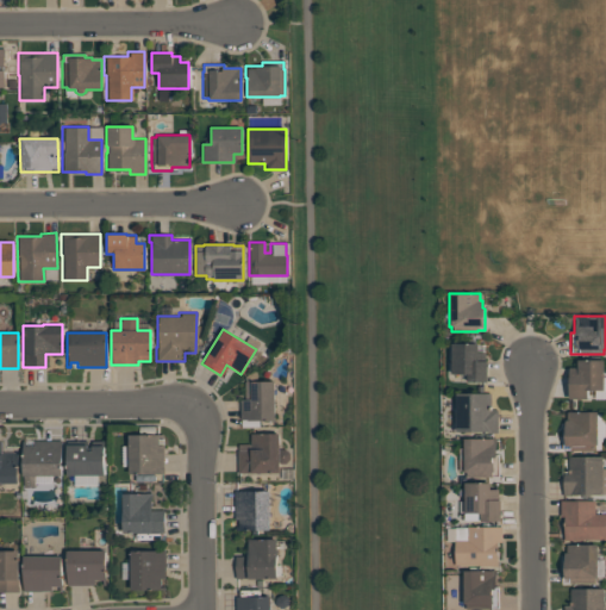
[(486,381),(464,381),(464,373),(450,373),(450,343),(476,343),(476,352),(483,352),(483,361),(486,361),(486,381)]
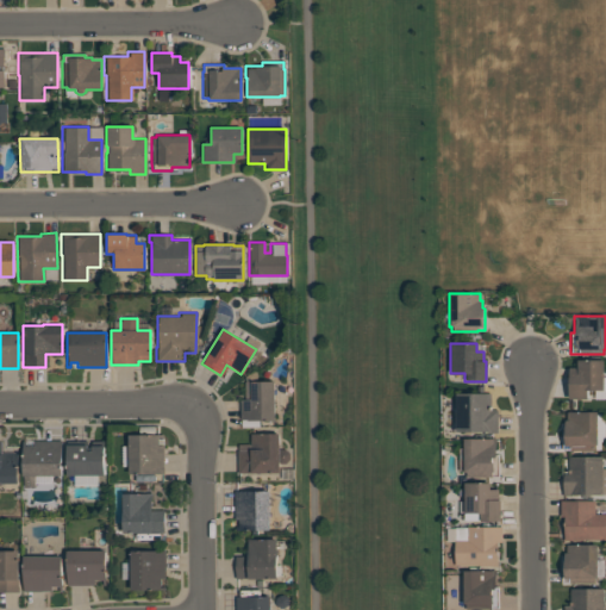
[(567,367),(576,367),(576,360),(601,360),(601,390),(586,390),(586,398),(567,398),(567,367)]
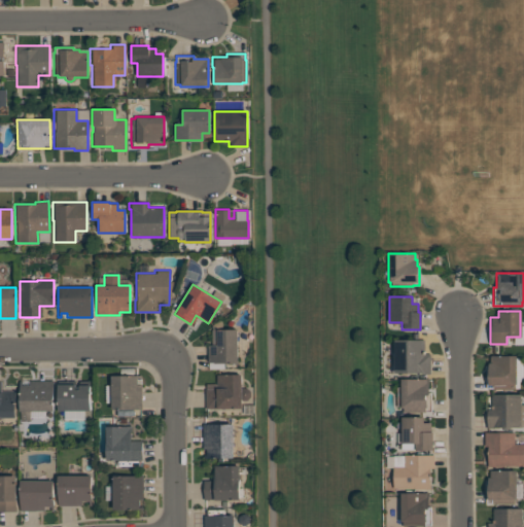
[(206,362),(206,345),(210,345),(210,329),(236,329),(236,363),(212,363),(212,362),(206,362)]
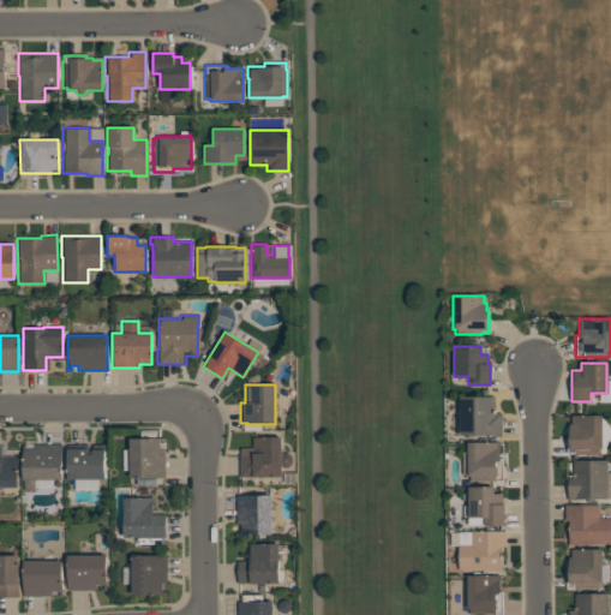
[(457,435),(457,396),(492,396),(492,412),(499,412),(499,437),(489,437),(489,435),(457,435)]
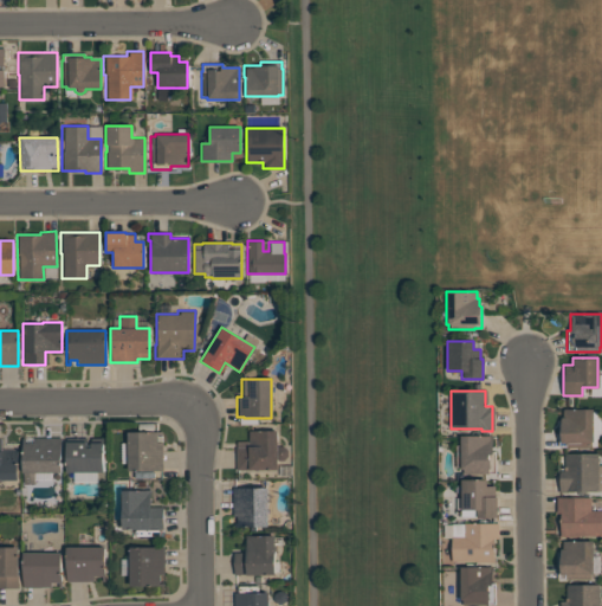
[(591,408),(591,442),(590,442),(590,447),(564,447),(564,446),(557,446),(557,425),(560,425),(560,417),(562,417),(562,408),(591,408)]
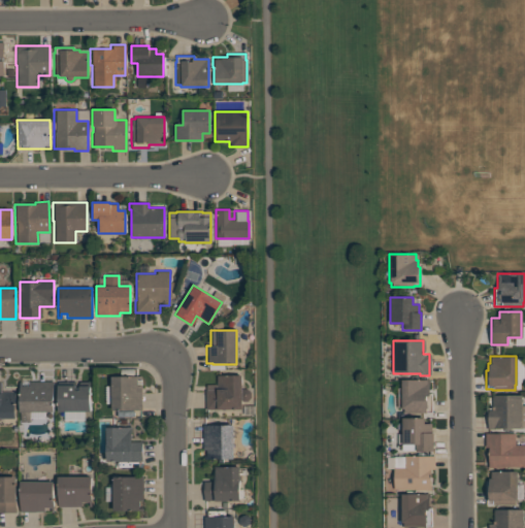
[(204,409),(204,390),(205,390),(205,385),(215,384),(215,375),(240,374),(240,388),(244,388),(249,392),(250,397),(245,400),(240,400),(241,408),(204,409)]
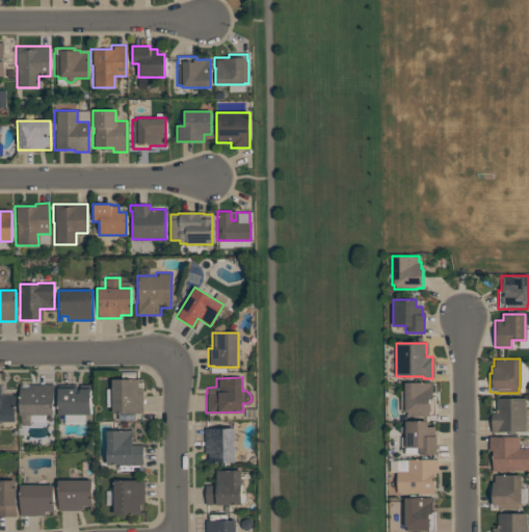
[(141,379),(141,381),(137,381),(137,388),(141,388),(141,414),(111,414),(111,379),(141,379)]
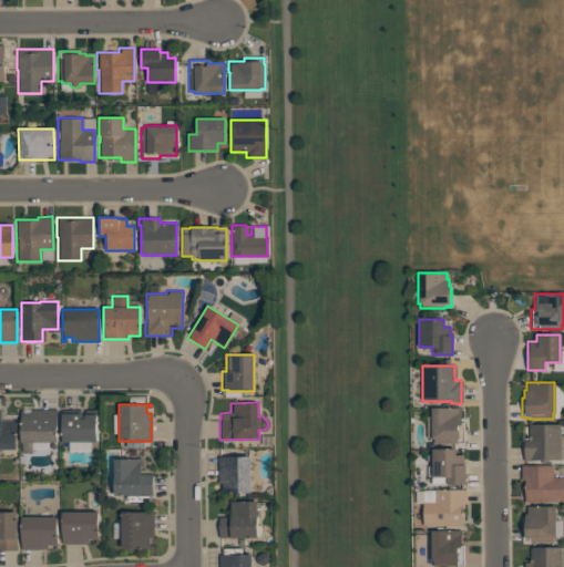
[(460,408),(460,423),(462,423),(462,442),(455,442),(455,444),(432,444),(432,437),(430,437),(430,436),(426,436),(426,416),(430,416),(430,408),(460,408)]
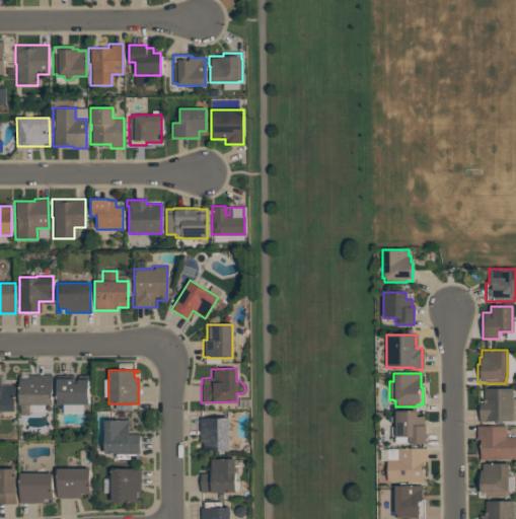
[(0,375),(0,384),(13,384),(13,411),(0,411),(0,375)]
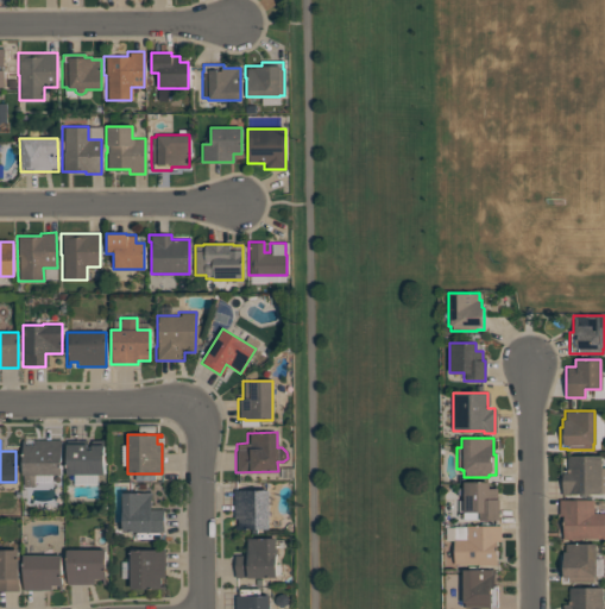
[(60,475),(33,475),(33,487),(21,487),(21,440),(24,440),(24,445),(32,445),(32,440),(60,440),(60,475)]
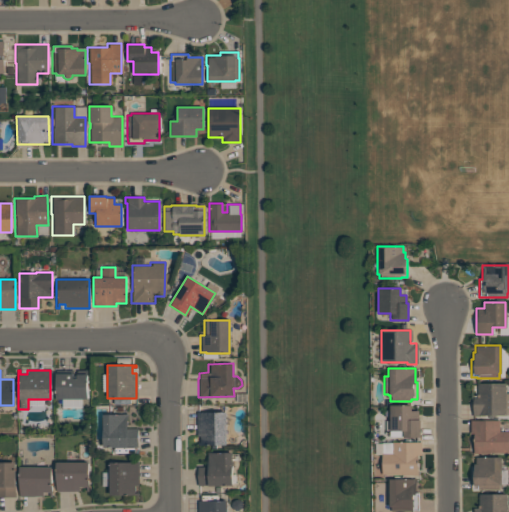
[(55,399),(55,370),(72,370),(72,372),(76,372),(76,370),(86,370),(86,399),(55,399)]
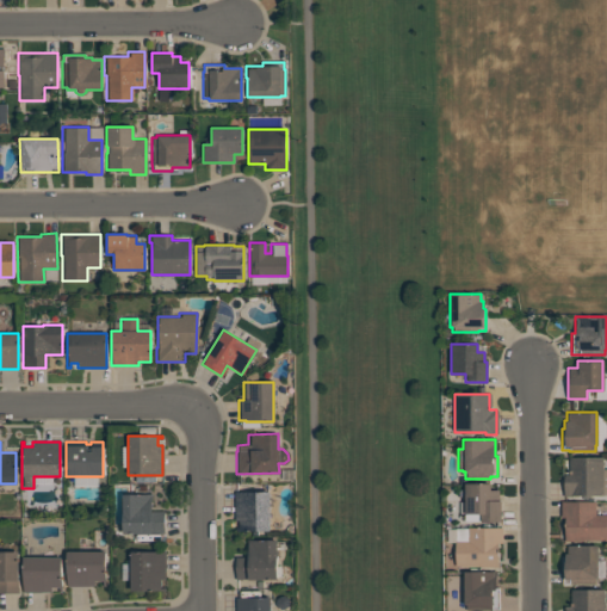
[(563,476),(568,476),(568,457),(602,457),(602,469),(606,469),(606,495),(571,495),(571,497),(563,497),(563,476)]
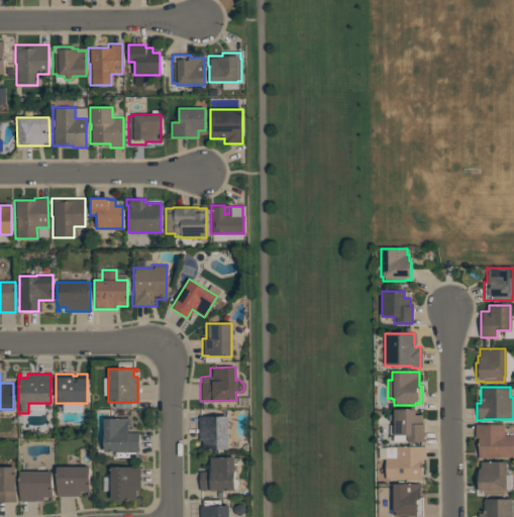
[(423,441),(392,441),(392,434),(393,434),(393,409),(414,409),(414,414),(421,414),(421,423),(423,423),(423,441)]
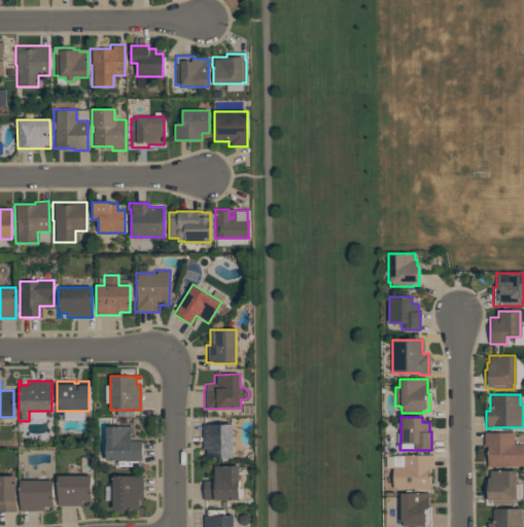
[(232,457),(201,458),(201,424),(232,423),(232,457)]
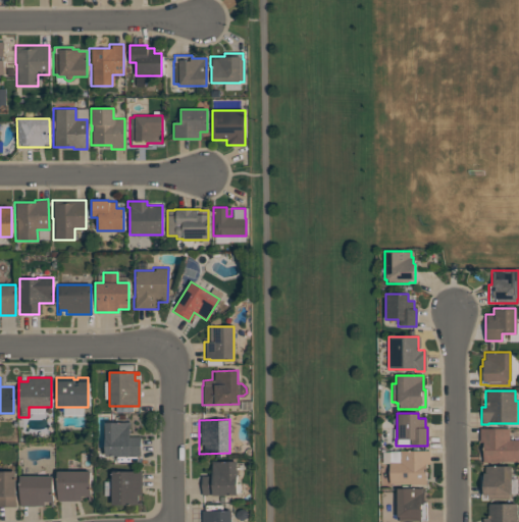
[(128,422),(128,436),(139,436),(139,456),(113,456),(113,455),(103,455),(103,422),(128,422)]
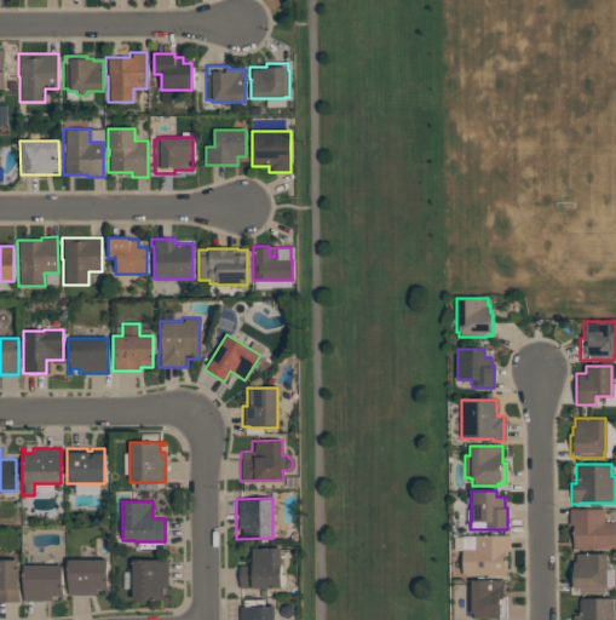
[(568,509),(603,509),(603,522),(615,522),(615,549),(571,549),(571,530),(573,530),(573,524),(568,524),(568,509)]
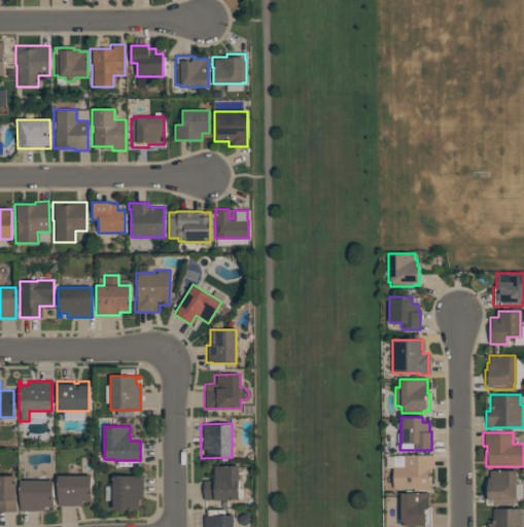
[(391,488),(391,466),(392,466),(392,455),(403,455),(432,455),(432,468),(428,468),(428,489),(404,489),(404,488),(391,488)]
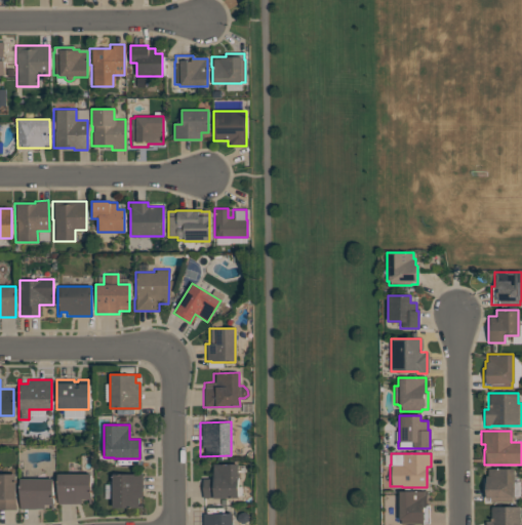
[(237,463),(237,497),(207,497),(207,498),(201,498),(201,478),(211,478),(211,463),(237,463)]
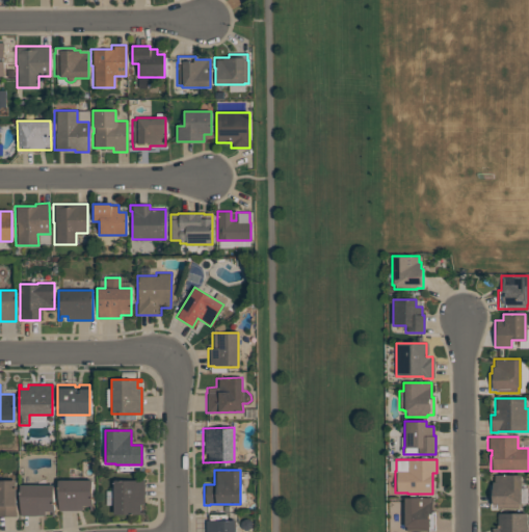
[(520,475),(520,504),(518,504),(518,508),(495,508),(488,508),(488,488),(492,488),(492,482),(493,482),(493,475),(520,475)]
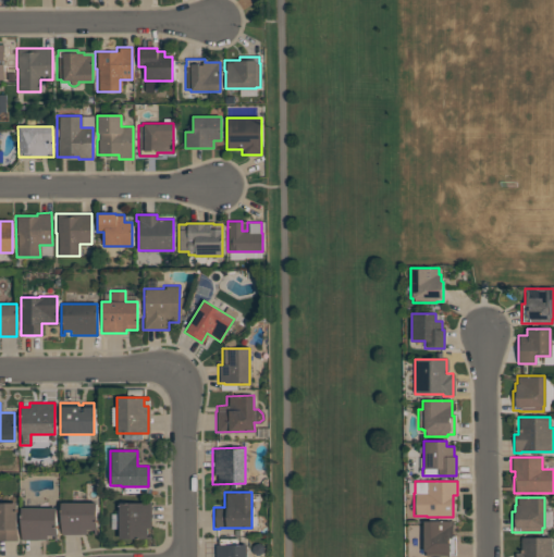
[(0,503),(16,503),(16,529),(15,529),(15,540),(0,540),(0,503)]
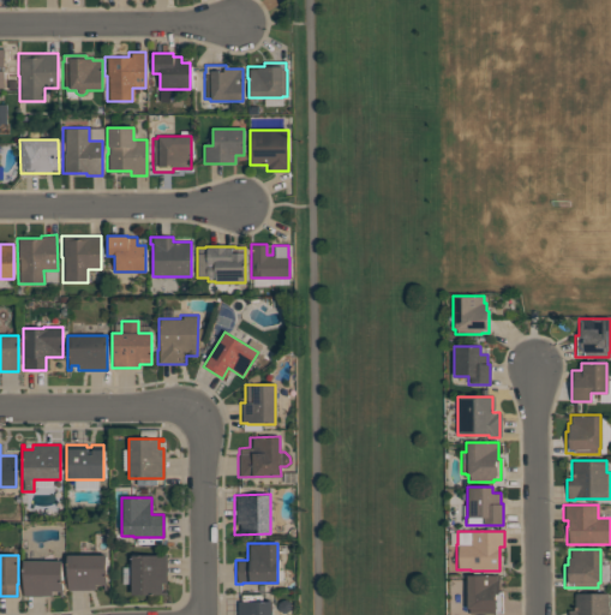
[(105,590),(102,590),(102,585),(94,585),(94,590),(66,590),(66,555),(105,555),(105,590)]
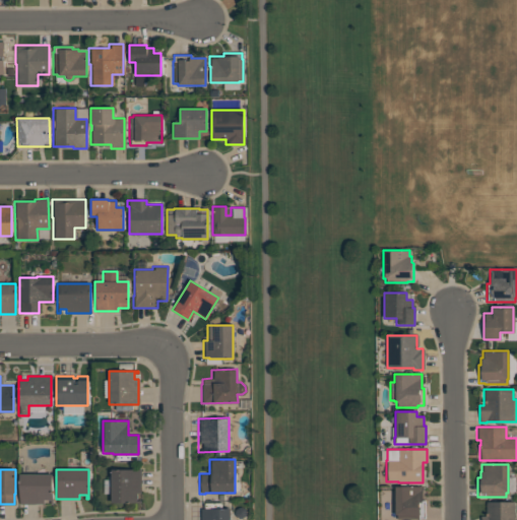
[(110,469),(139,469),(139,493),(135,493),(135,500),(139,500),(139,503),(110,503),(110,469)]
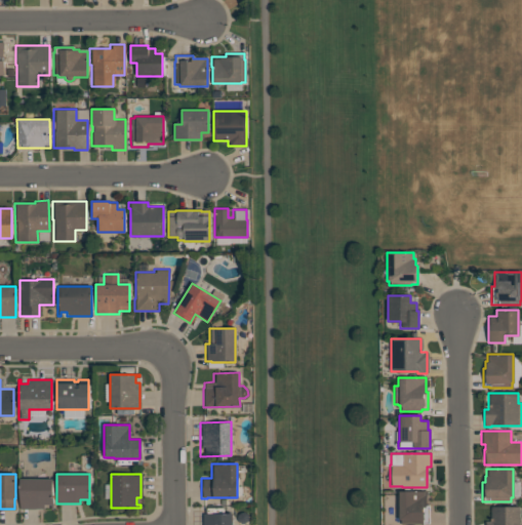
[(18,509),(18,478),(52,478),(52,509),(49,509),(49,505),(43,505),(43,509),(18,509)]
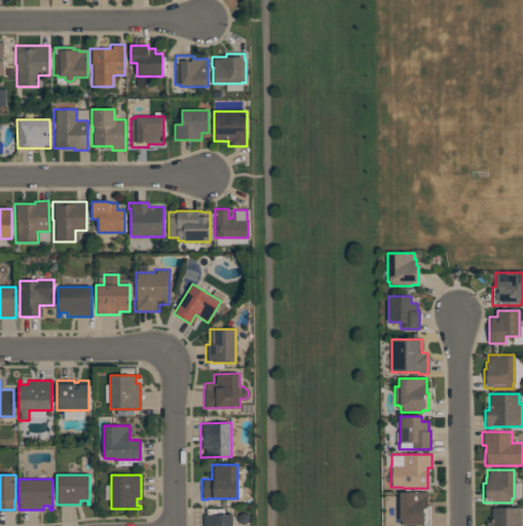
[(426,492),(426,506),(428,506),(428,524),(422,524),(422,525),(400,525),(400,521),(399,521),(399,492),(426,492)]
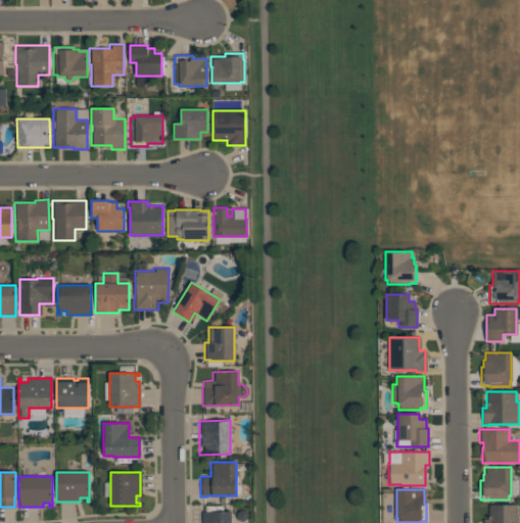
[(517,522),(481,522),(481,519),(487,519),(487,505),(517,505),(517,522)]
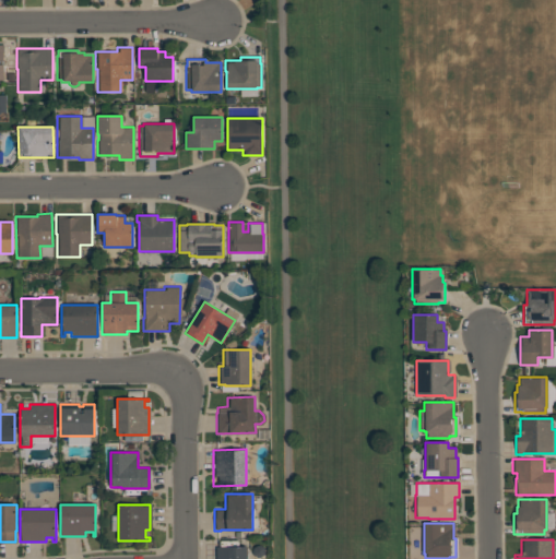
[(247,558),(215,558),(215,546),(247,546),(247,558)]
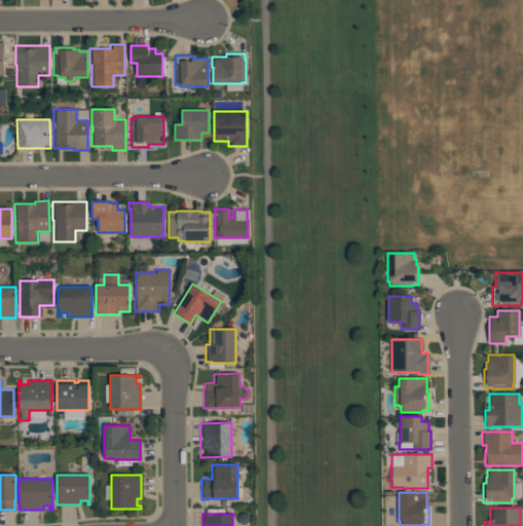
All buildings are outlined.
